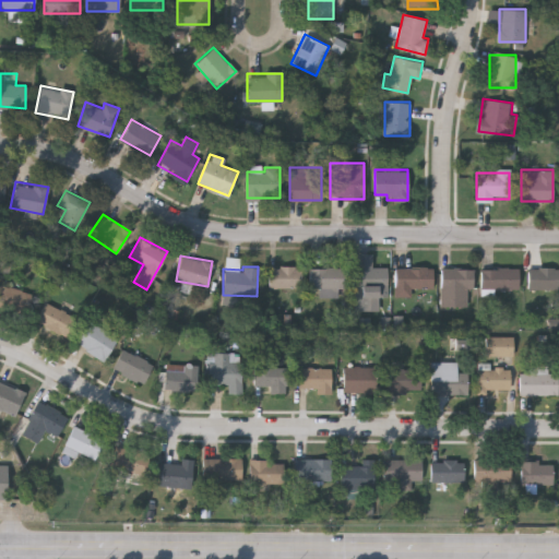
[(301,266),(301,286),(269,286),(269,266),(301,266)]
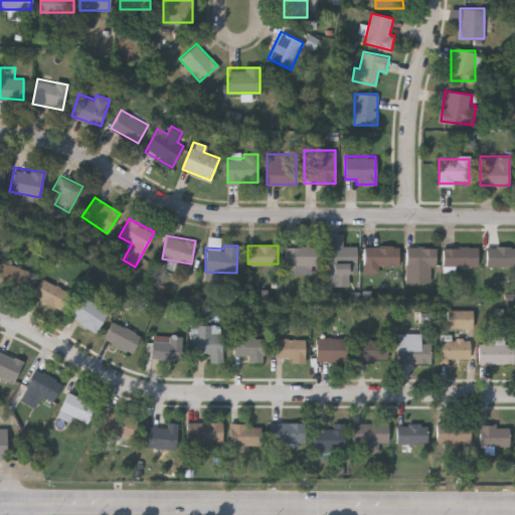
[(398,265),(378,265),(378,273),(364,273),(364,245),(398,245),(398,265)]
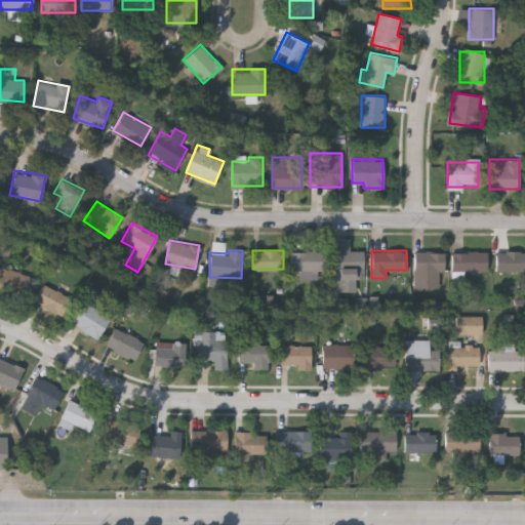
[(290,270),(290,251),(325,251),(325,270),(290,270)]
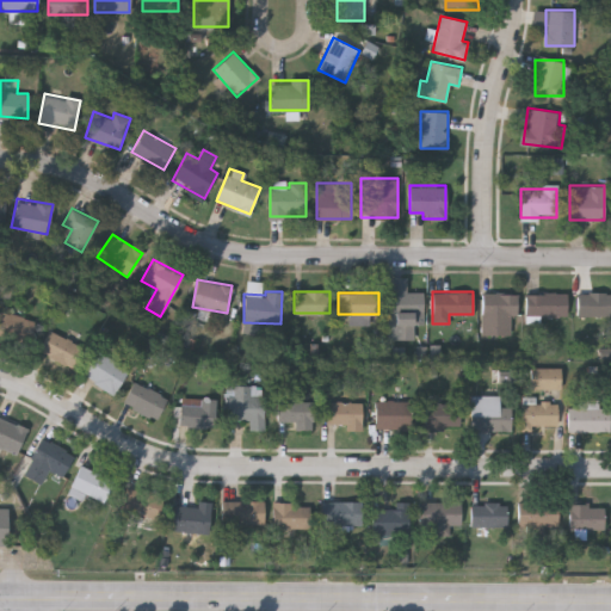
[(389,292),(423,292),(423,323),(414,323),(414,338),(389,338),(389,292)]
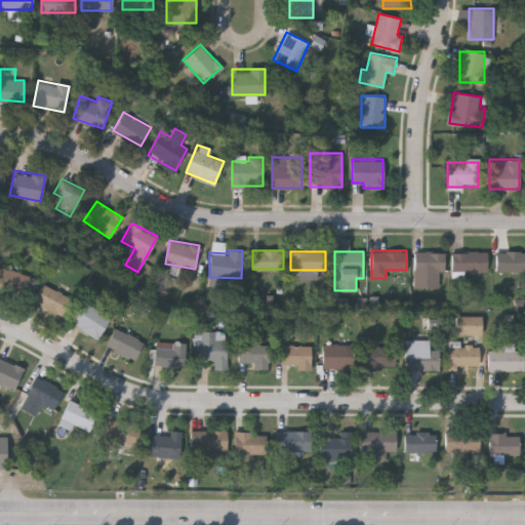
[(413,288),(413,251),(444,251),(444,271),(438,271),(438,288),(413,288)]
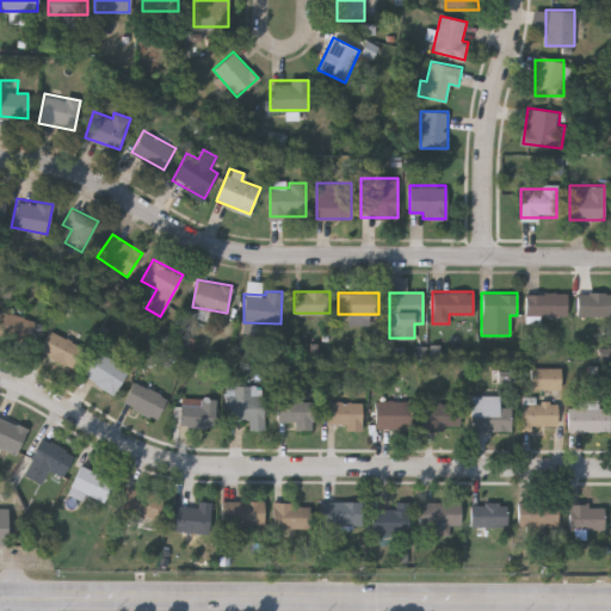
[(610,292),(610,315),(576,315),(576,292),(610,292)]
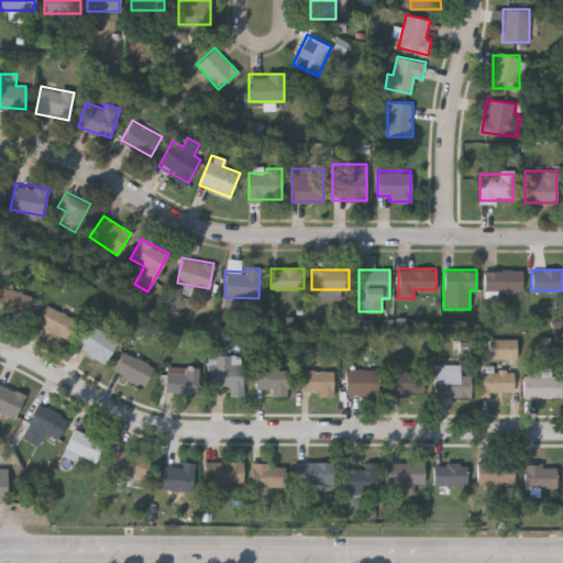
[(521,271),(521,290),(484,290),(484,271),(521,271)]
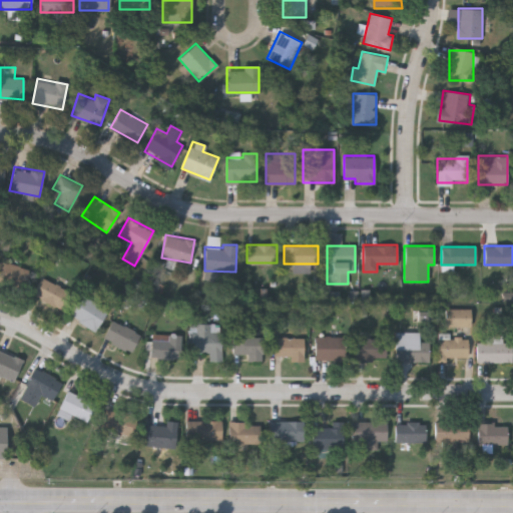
[(0,282),(0,263),(18,263),(18,282),(0,282)]
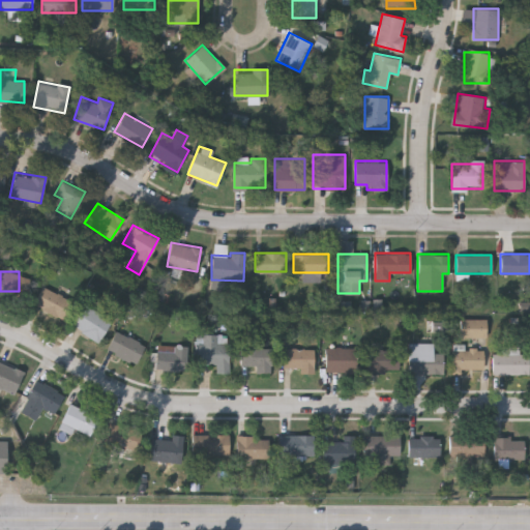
[(33,303),(43,286),(71,301),(61,319),(33,303)]
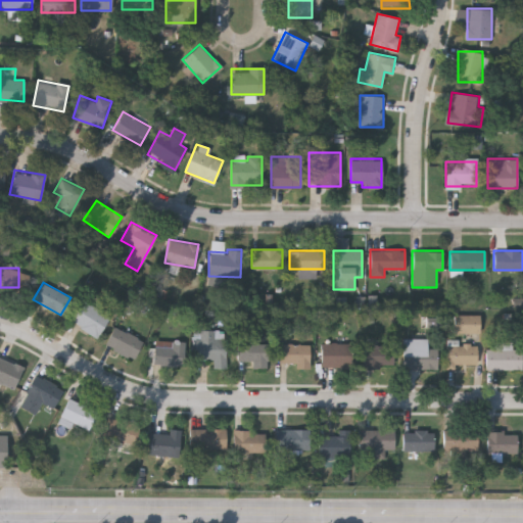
[(96,337),(69,320),(84,299),(109,317),(96,337)]
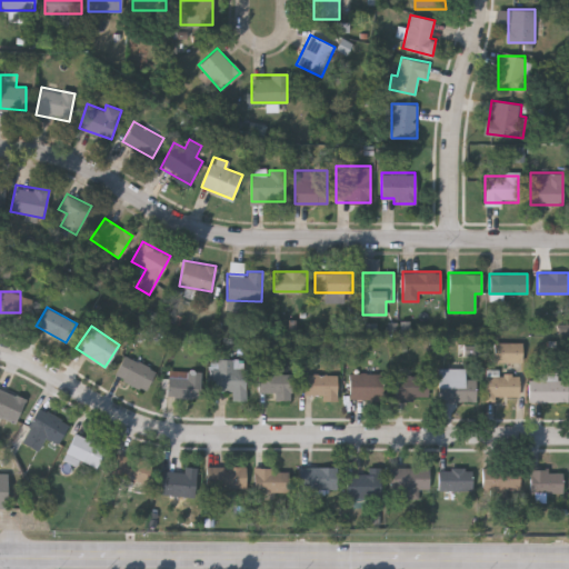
[(521,341),(521,360),(495,360),(495,341),(521,341)]
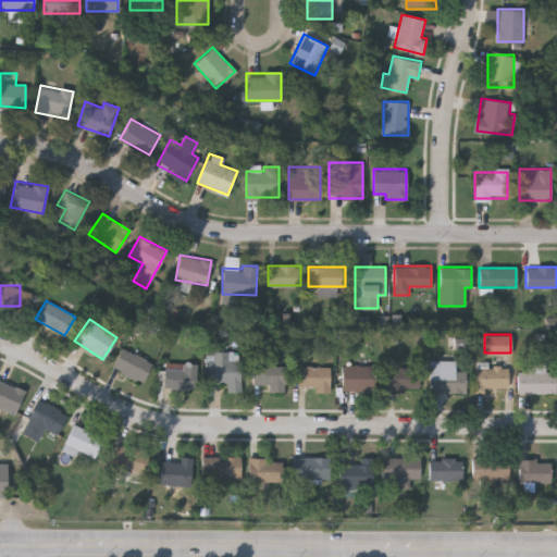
[(152,362),(141,382),(111,367),(122,347),(152,362)]
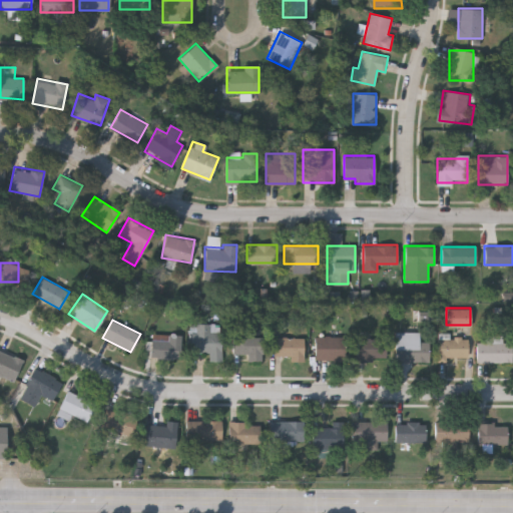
[(221,360),(209,360),(209,351),(194,351),(194,323),(221,323),(221,360)]
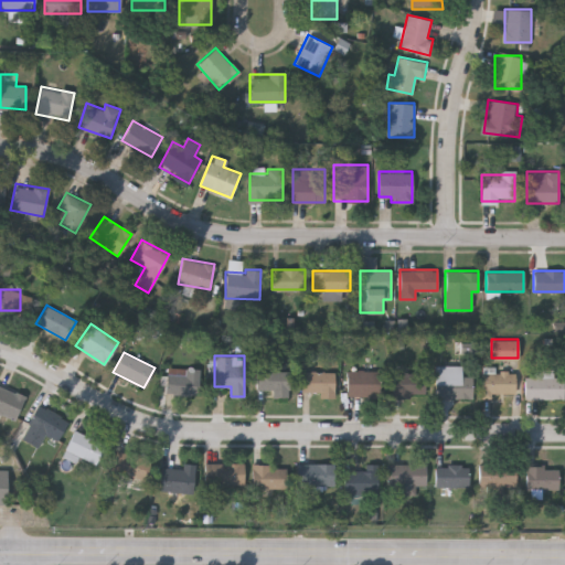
[(462,364),(462,375),(472,375),(472,397),(435,397),(435,364),(462,364)]
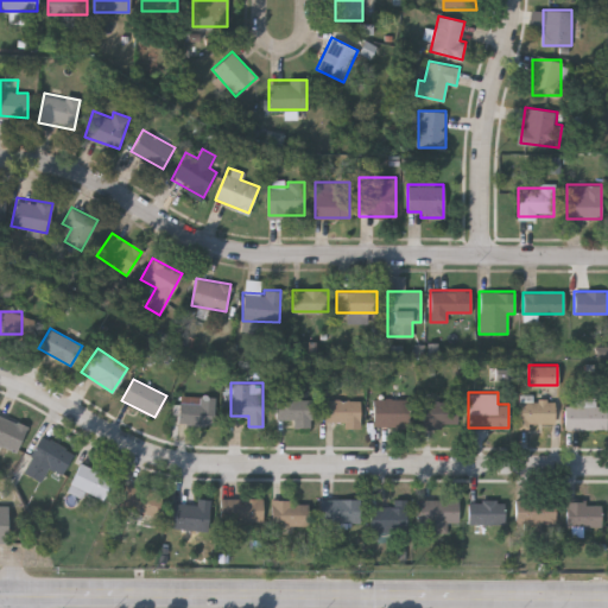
[(215,394),(215,423),(179,423),(179,394),(215,394)]
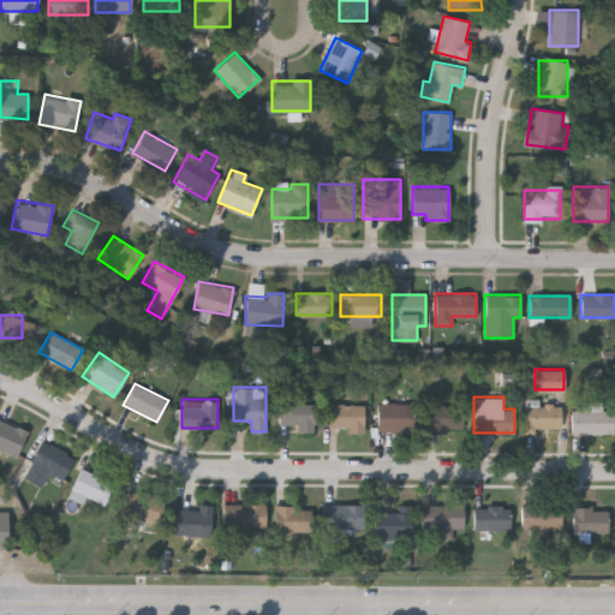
[(415,401),(415,429),(377,429),(377,401),(415,401)]
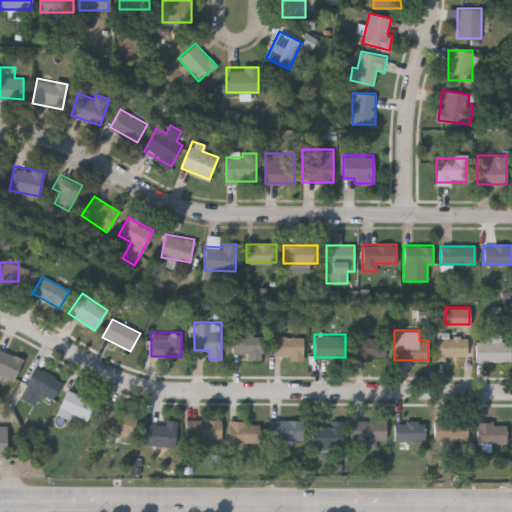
[(262,335),(262,359),(247,359),(247,352),(232,352),(232,335),(262,335)]
